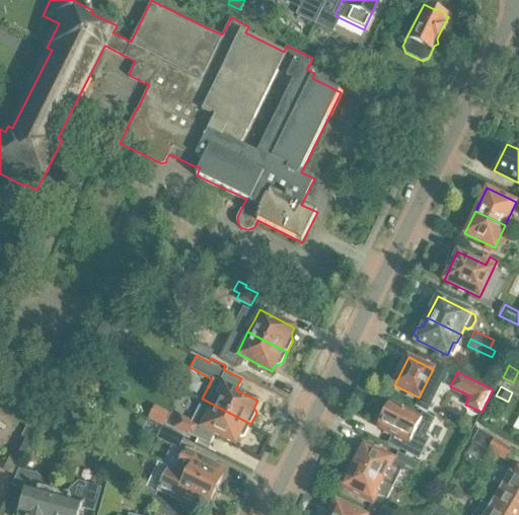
[(191,420),(180,414),(173,426),(210,444),(216,433),(236,443),(240,435),(242,436),(245,435),(250,424),(202,398),(191,420)]
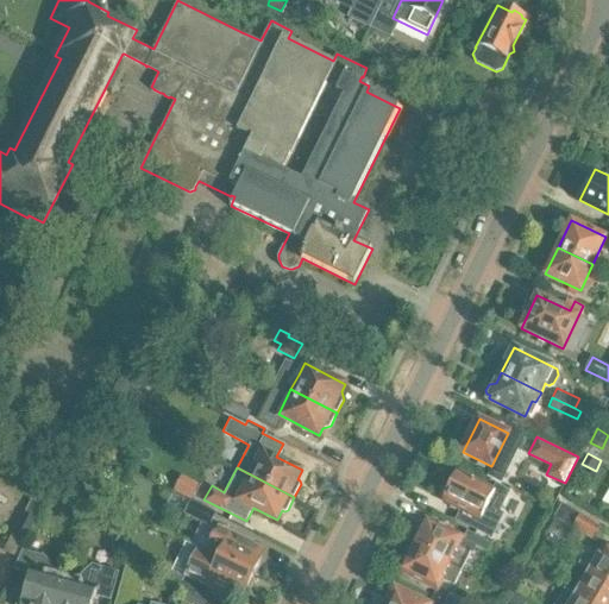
[(452,488),(446,499),(482,517),(483,515),(488,517),(493,509),(501,513),(508,498),(495,491),(496,490),(460,472),(460,474),(452,470),(447,473),(444,478),(445,484),(452,488)]
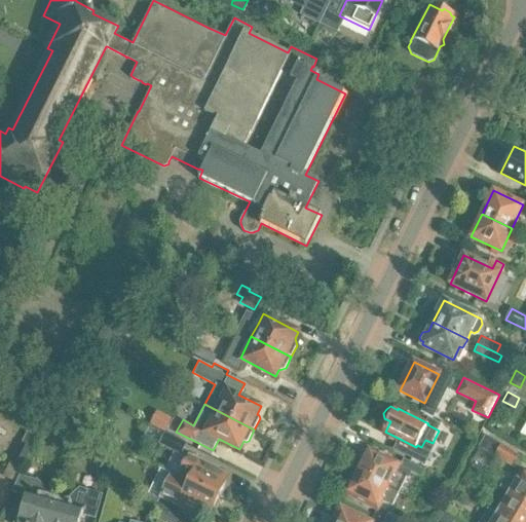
[(159,441),(181,453),(187,442),(165,431),(159,441)]
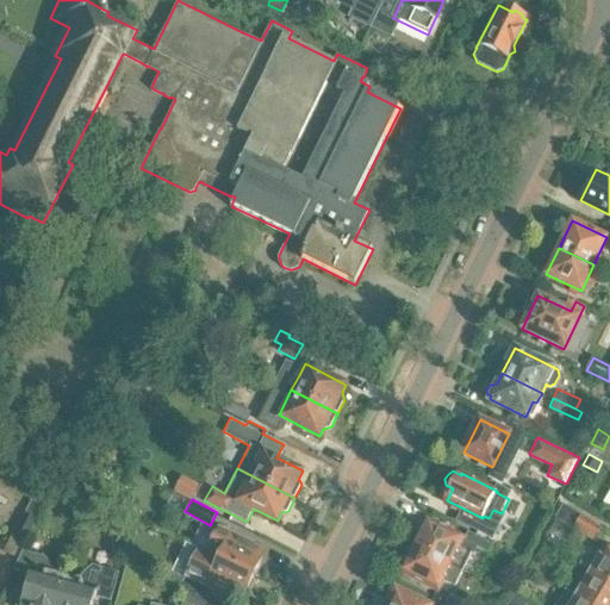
[(564,501),(555,516),(595,538),(603,524),(564,501)]
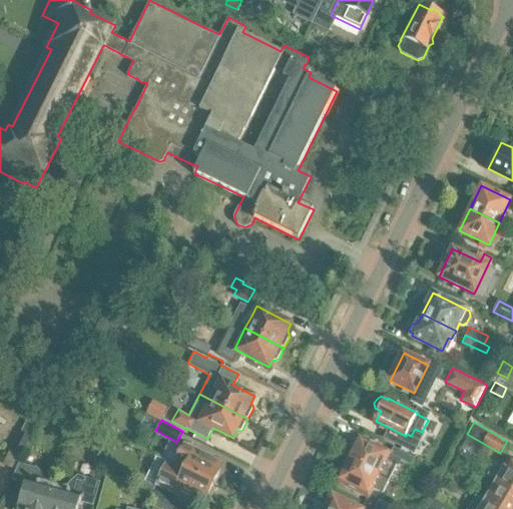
[(19,429),(10,448),(21,454),(31,434),(19,429)]
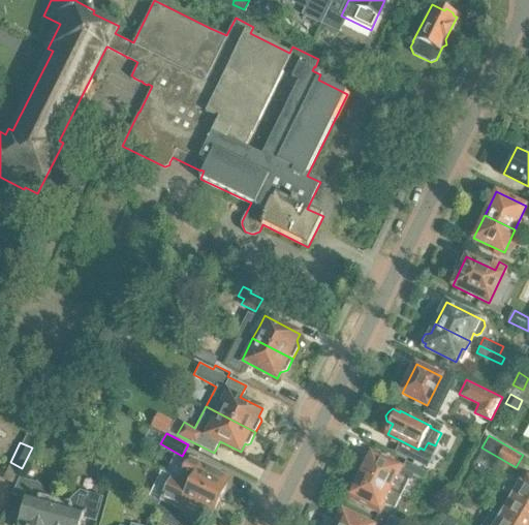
[(370,449),(359,471),(390,487),(402,494),(409,480),(397,473),(401,464),(370,449)]
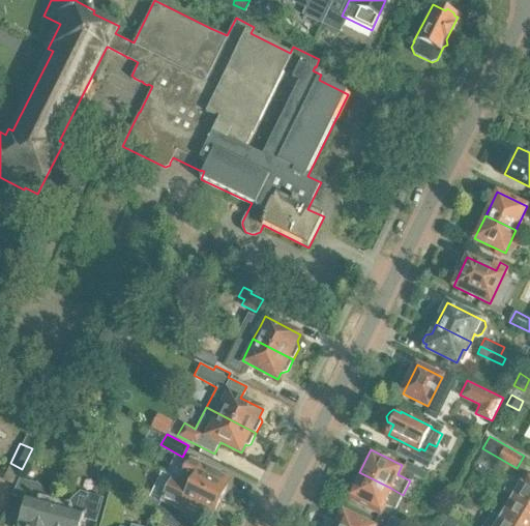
[(178,477),(188,483),(221,498),(231,479),(218,472),(219,470),(189,455),(178,477)]
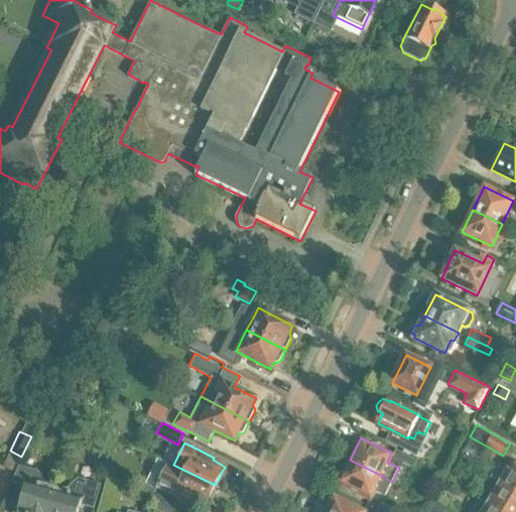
[(397,448),(392,459),(411,468),(416,458),(417,457),(407,453),(397,448)]
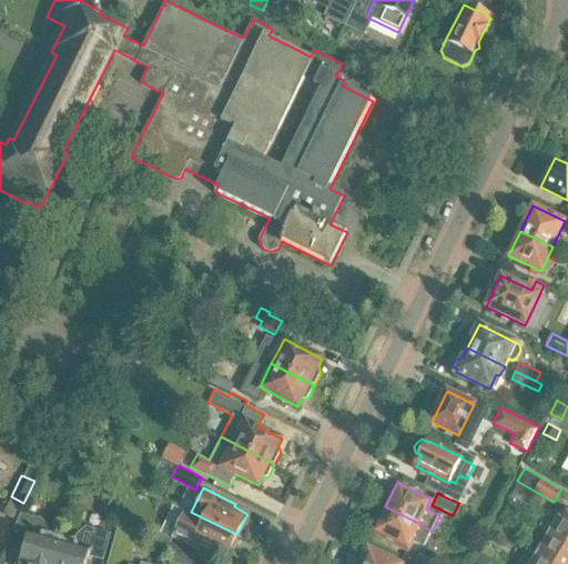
[(385,506),(382,513),(373,530),(406,547),(411,539),(423,545),(432,531),(418,523),(385,506)]
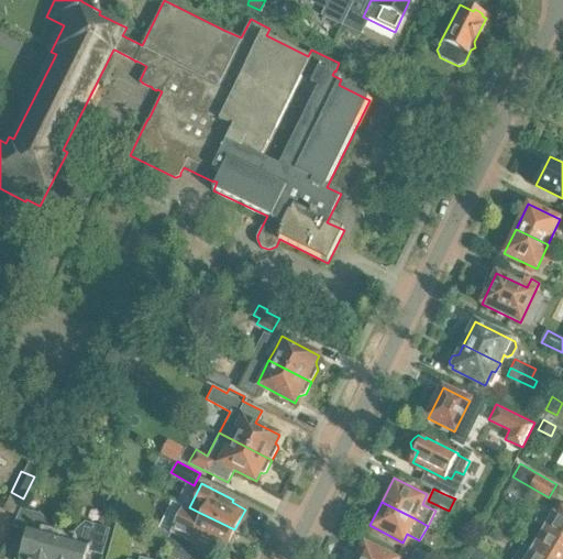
[(534,521),(547,528),(547,527),(562,536),(562,506),(555,502),(550,510),(543,505),(534,521)]
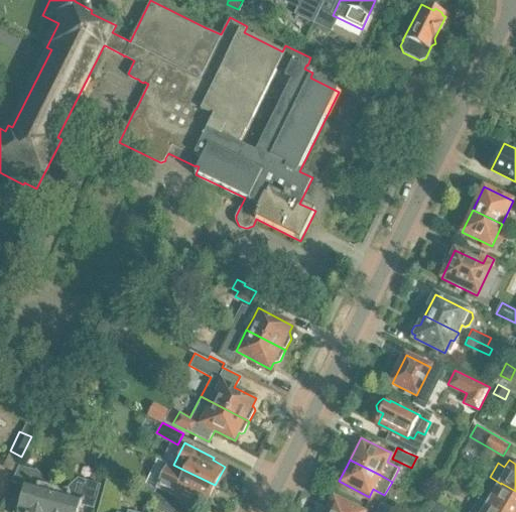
[(204,507),(215,485),(183,470),(173,465),(168,462),(155,486),(171,494),(171,495),(190,505),(192,501),(204,507)]
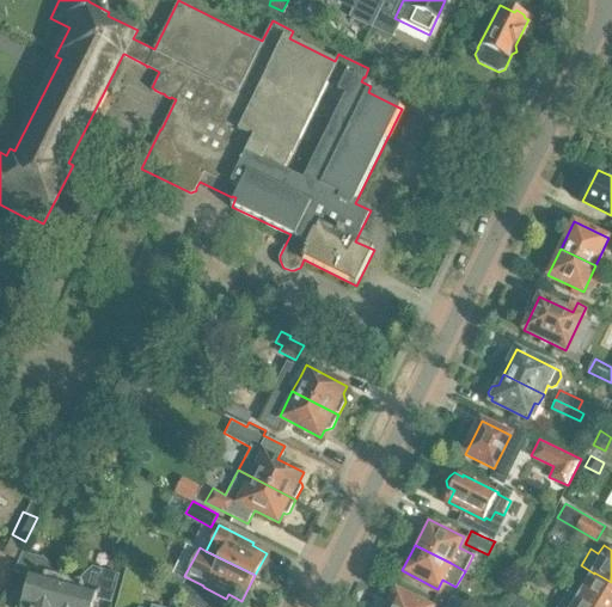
[(56,606),(66,575),(53,571),(53,566),(50,562),(46,557),(24,551),(14,571),(30,575),(23,600),(19,599),(16,606),(56,606)]
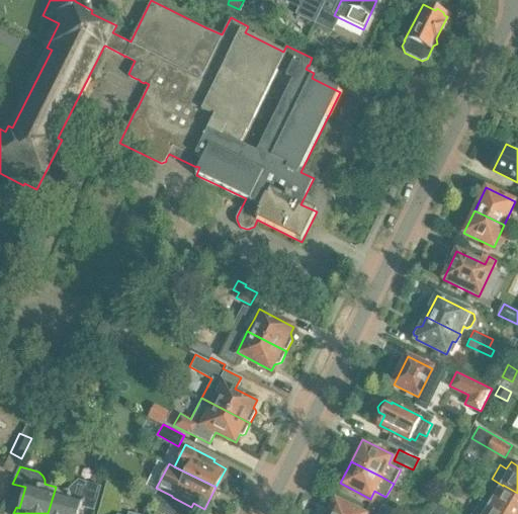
[(127,480),(144,488),(147,481),(131,473),(127,480)]
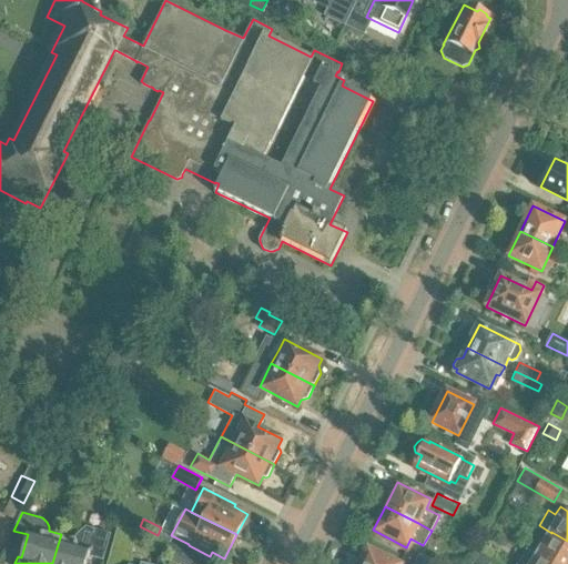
[(149,563),(141,562),(141,557),(141,555),(132,553),(139,529),(119,523),(107,563),(149,563)]
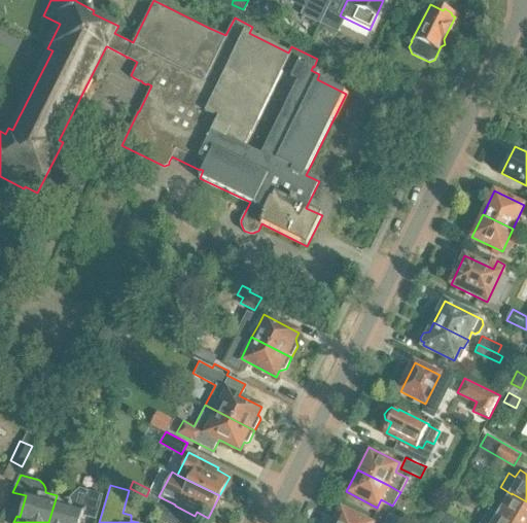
[(80,522),(83,514),(97,518),(103,493),(79,487),(69,498),(57,495),(48,522),(80,522)]
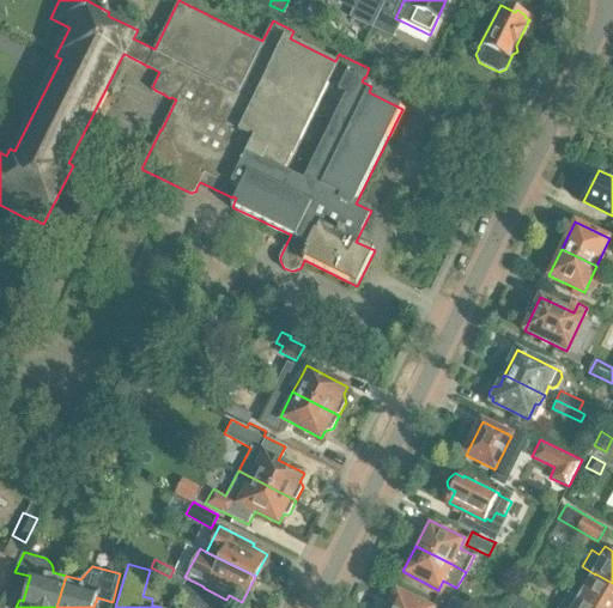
[(595,575),(581,599),(596,607),(612,607),(612,583),(595,573),(595,575)]
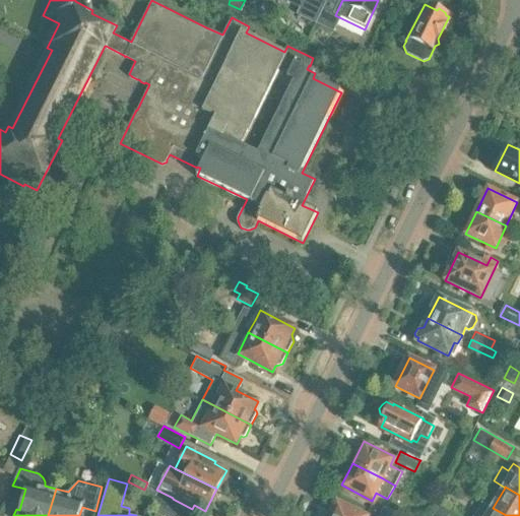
[(160,499),(159,500),(154,511),(166,515),(175,515),(180,508),(160,499)]
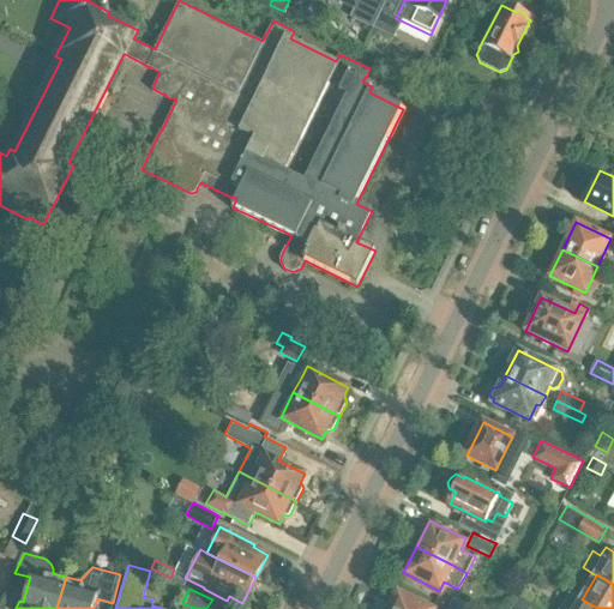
[(558,608),(597,608),(582,600),(570,591),(558,608)]
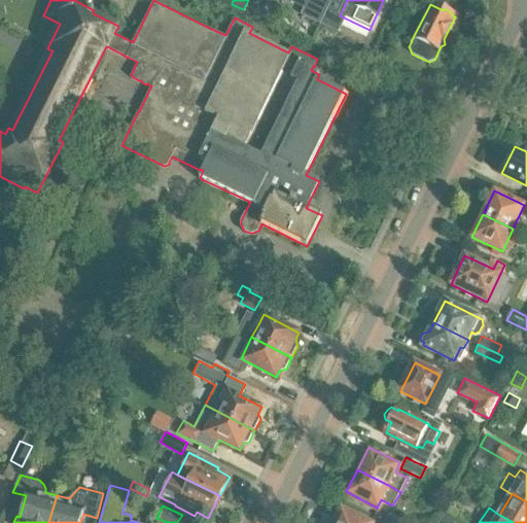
[(370,522),(342,509),(334,522),(370,522)]
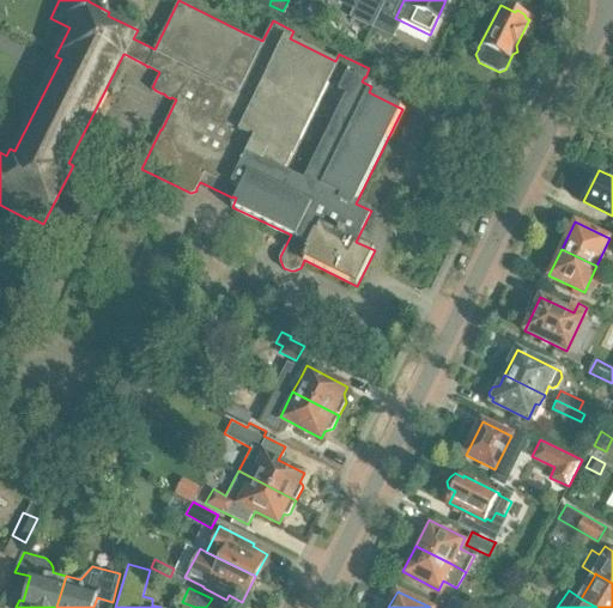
[(447,605),(451,607),(473,607),(474,606),(451,595),(447,605)]
